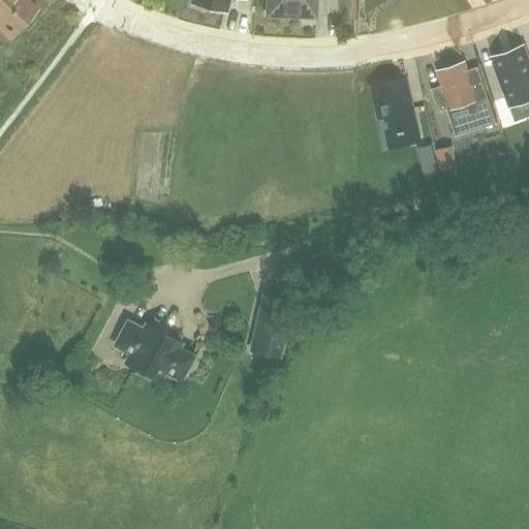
[(0,0),(0,23),(0,24),(4,20),(17,31),(36,9),(25,0),(0,0)]
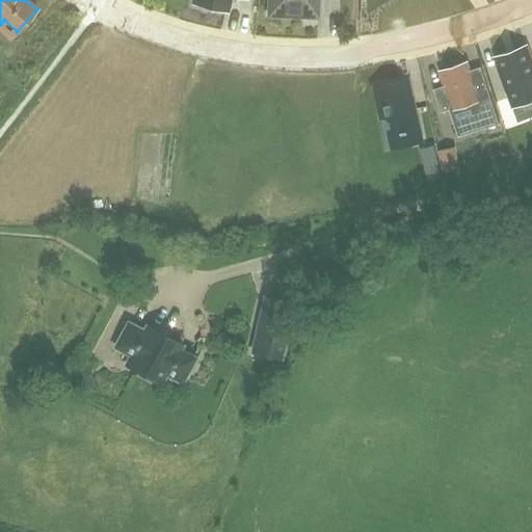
[(193,0),(193,3),(195,4),(198,8),(211,10),(214,8),(225,11),(228,0),(193,0)]
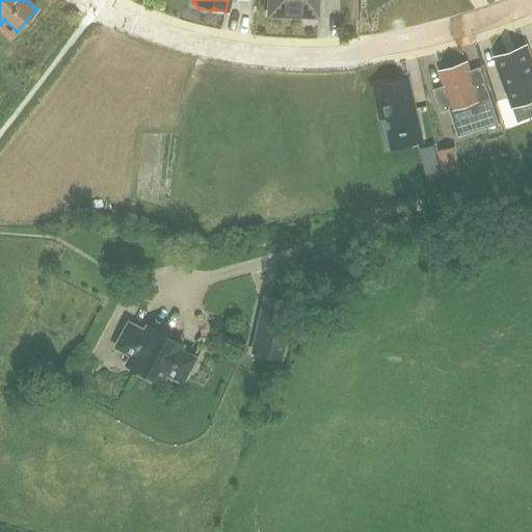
[(267,0),(267,17),(286,17),(286,18),(290,18),(290,15),(297,16),(297,18),(317,18),(317,0),(267,0)]
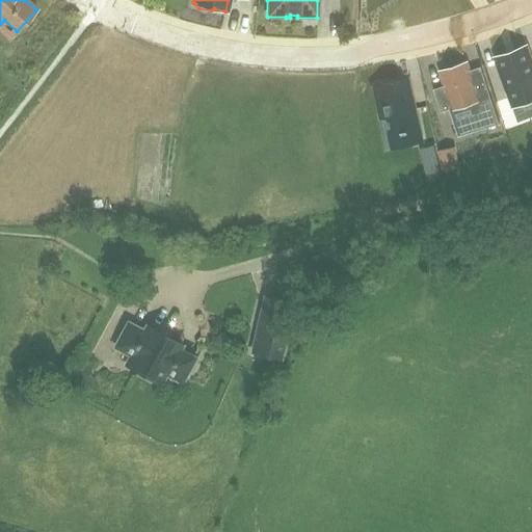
[(531,62),(527,48),(496,59),(512,106),(531,99),(531,62)]
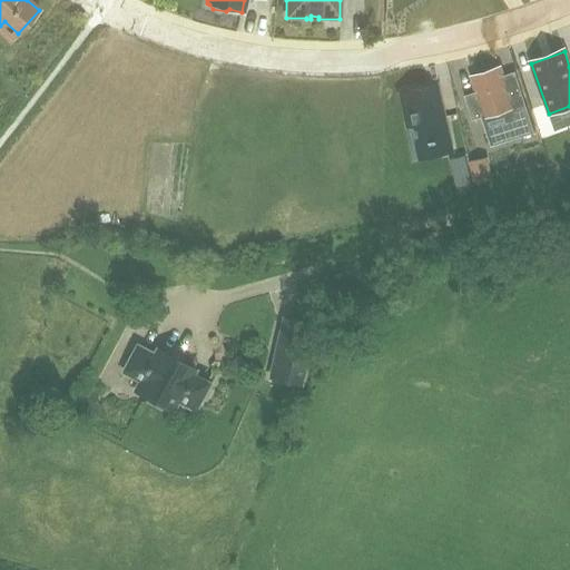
[(477,92),(464,97),(472,121),(481,118),(504,111),(519,139),(534,134),(514,72),(502,77),(500,68),(472,77),(477,92)]
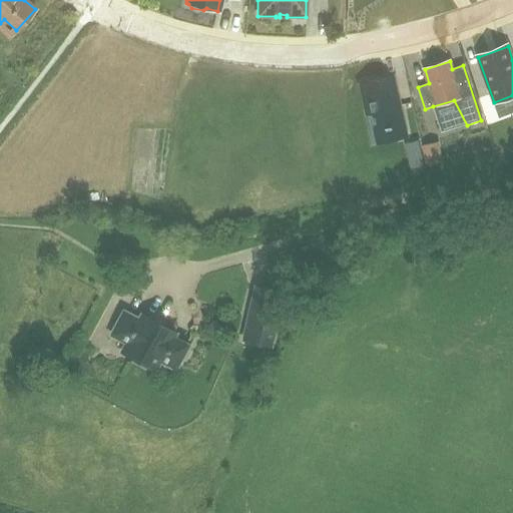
[(394,76),(365,83),(375,130),(404,123),(394,76)]
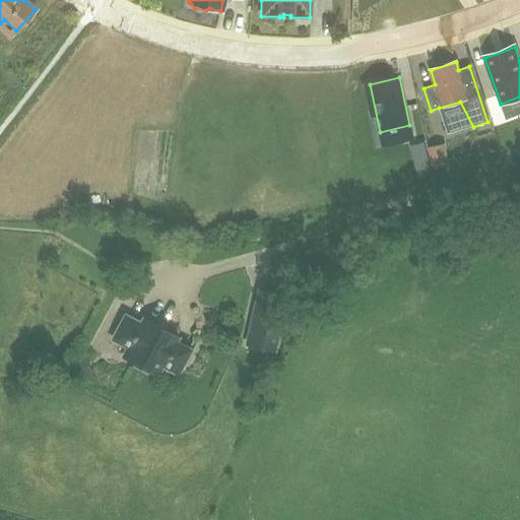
[(415,156),(428,154),(426,145),(413,148),(415,156)]
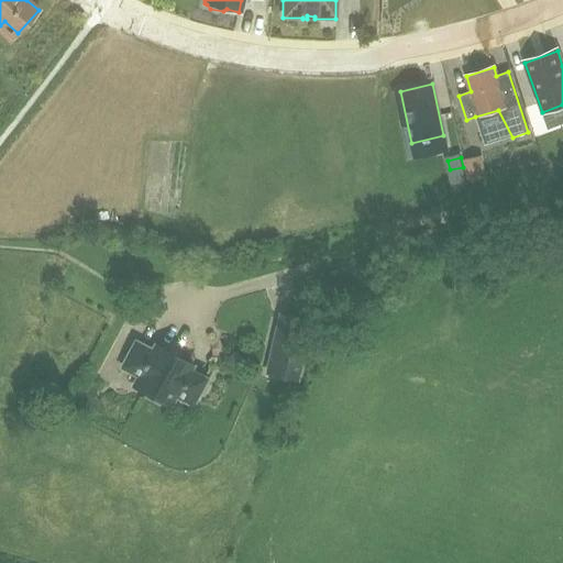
[(483,178),(477,157),(465,161),(470,181),(483,178)]
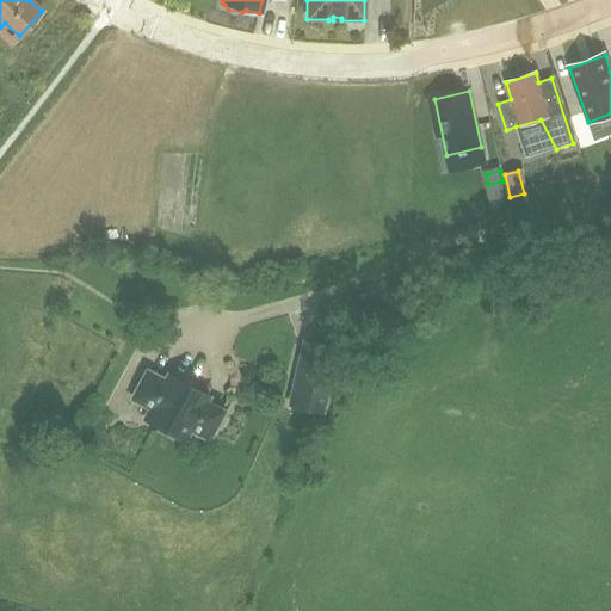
[(346,307),(344,321),(363,325),(365,312),(346,307)]
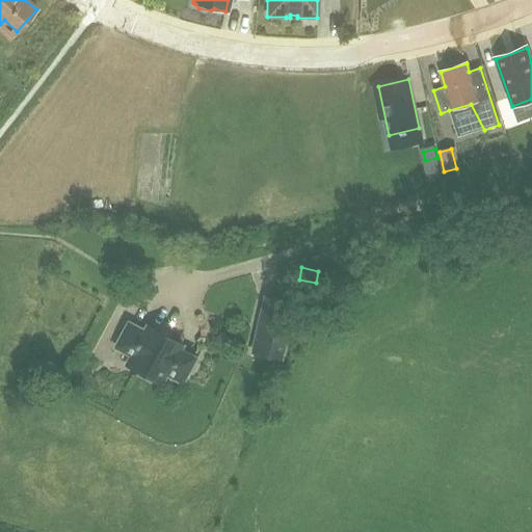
[(293,303),(265,297),(251,352),(280,360),(293,303)]
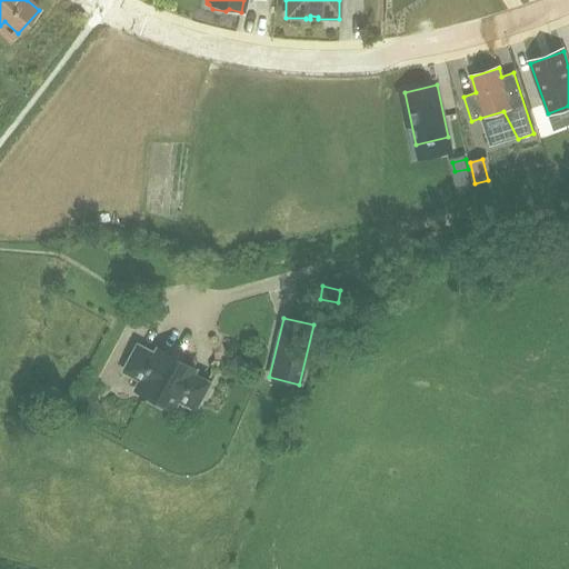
[(193,368),(157,349),(153,355),(137,346),(123,371),(140,380),(135,390),(171,410),(177,400),(193,409),(208,383),(190,375),(193,368)]
